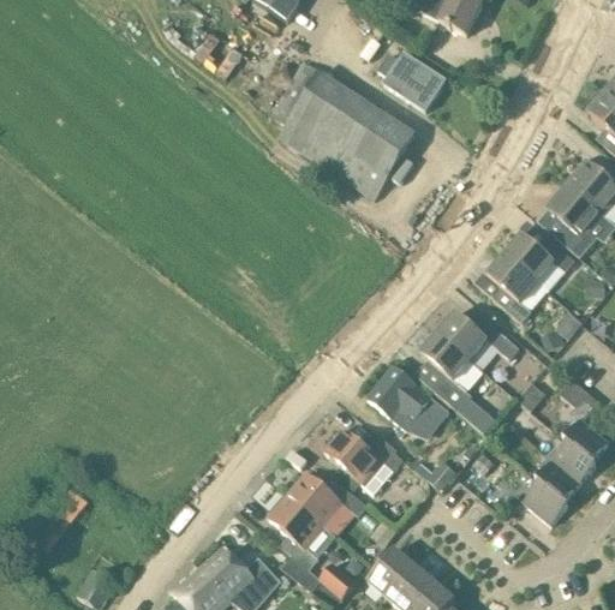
[(255,0),(258,3),(274,12),(288,22),(302,0),(255,0)]
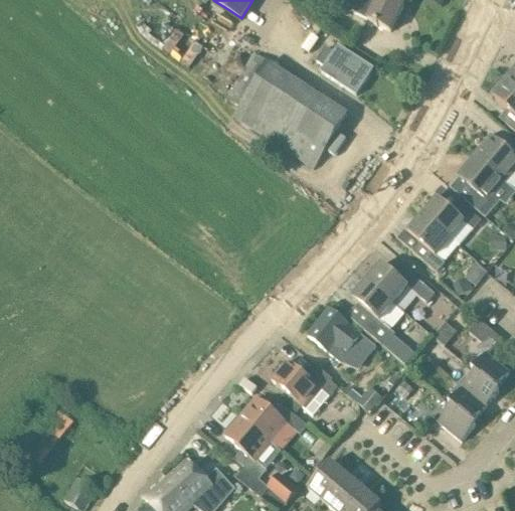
[(357,0),(353,9),(366,16),(391,29),(405,2),(401,0),(357,0)]
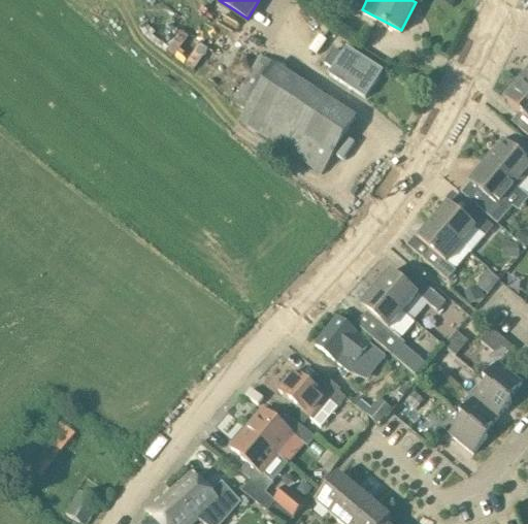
[(334,47),(325,61),(334,67),(330,72),(366,95),(383,69),(348,45),(342,53),(334,47)]
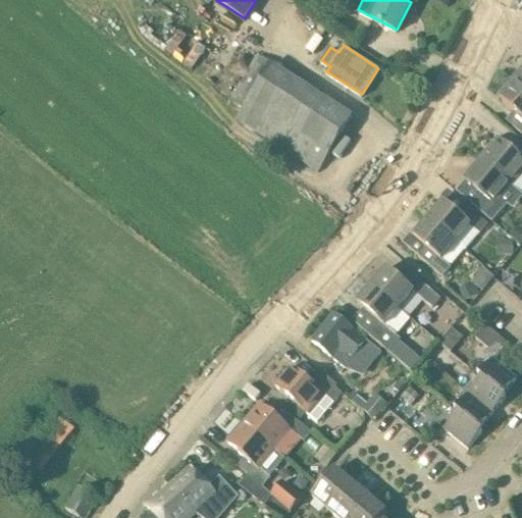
[(243,106),(236,116),(318,168),(353,114),(270,62),(257,53),(229,97),(243,106)]
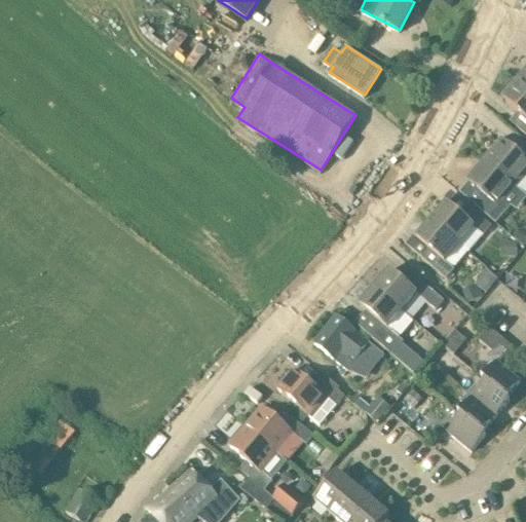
[(525,85),(519,79),(503,98),(525,115),(517,124),(525,132),(525,85)]
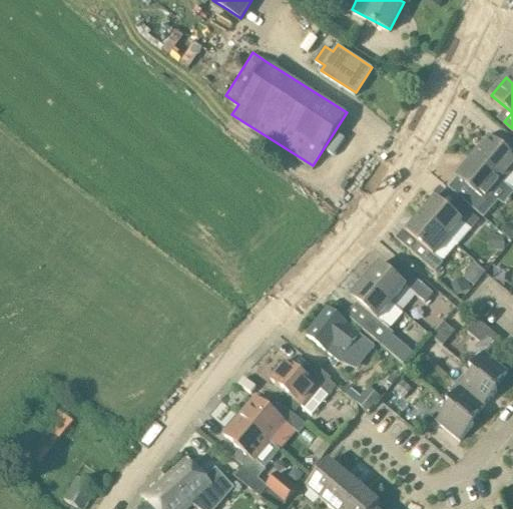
[(512,153),(489,133),(472,153),(504,179),(512,167),(512,153)]
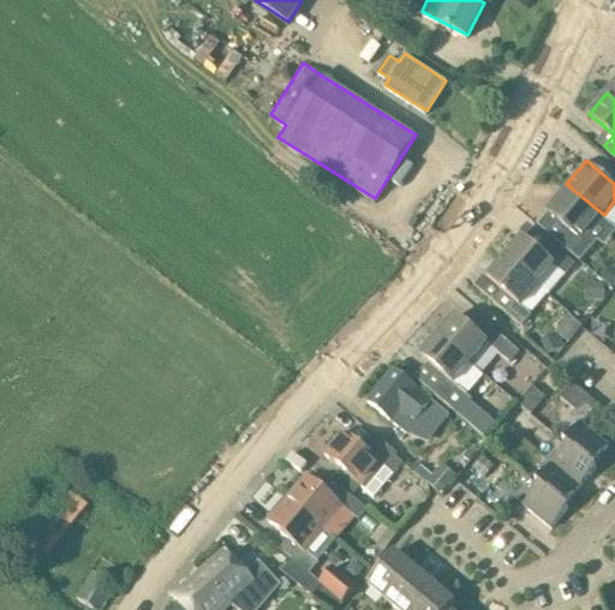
[(604,215),(566,184),(547,207),(565,222),(554,235),(580,258),(598,237),(590,231),(604,215)]
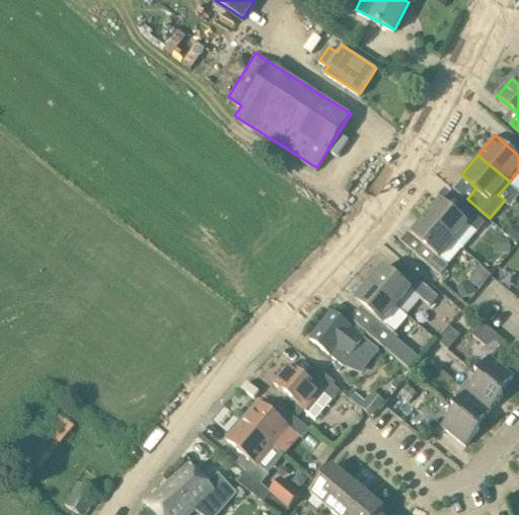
[(452,209),(441,199),(426,215),(453,238),(467,222),(477,230),(486,220),(460,200),(452,209)]
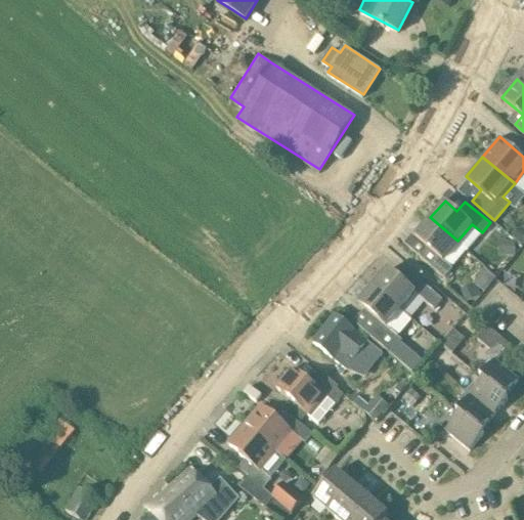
[(457,241),(430,217),(416,234),(428,245),(420,254),(444,275),(452,266),(451,265),(467,248),(457,241)]
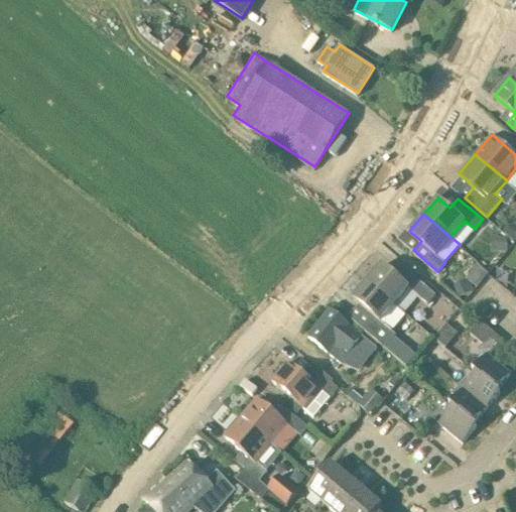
[(515,223),(507,233),(515,239),(515,237),(515,223)]
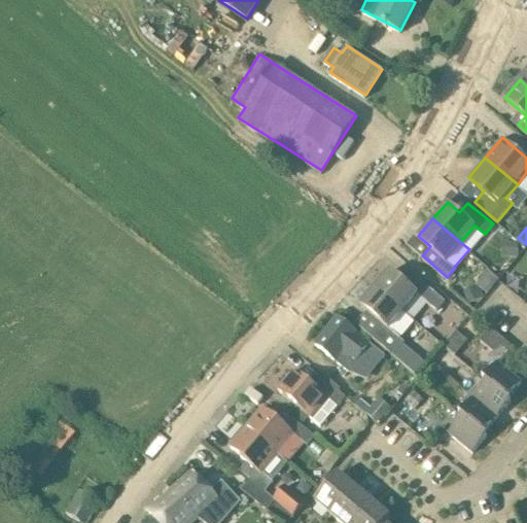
[(503,239),(503,252),(518,252),(518,239),(503,239)]
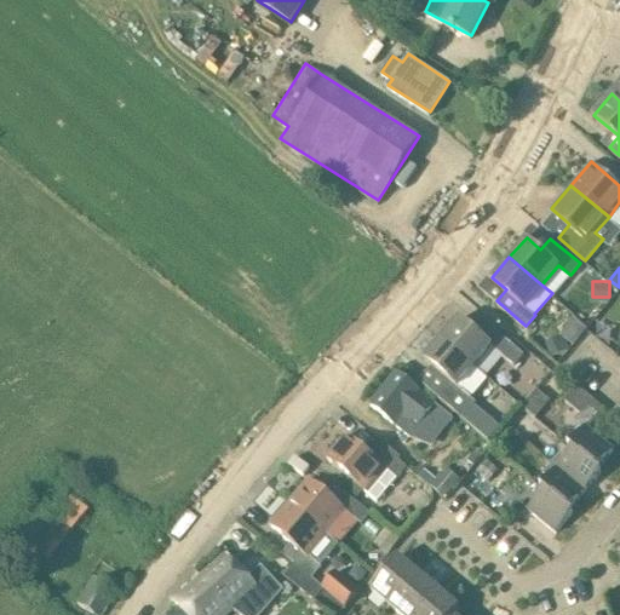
[(557,328),(569,340),(585,326),(574,312),(557,328)]
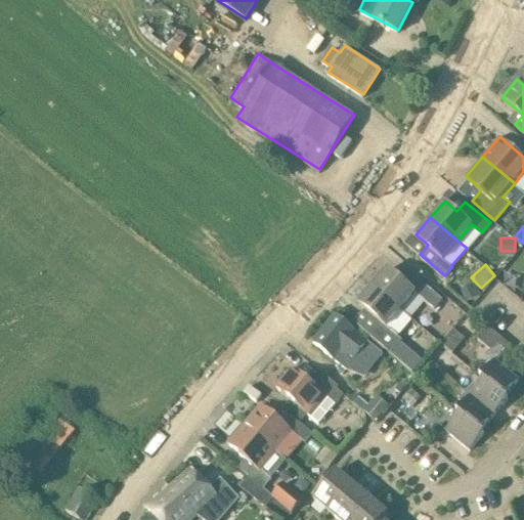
[(388,267),(374,284),(401,307),(410,315),(425,299),(435,307),(443,298),(418,276),(410,286),(388,267)]
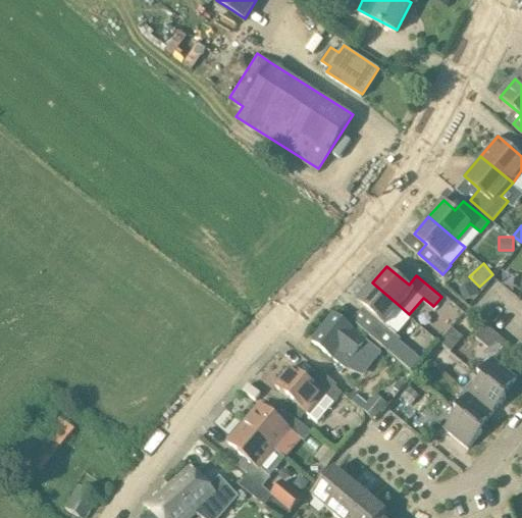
[(409,314),(400,306),(372,282),(357,300),(379,318),(368,331),(389,350),(401,337),(397,332),(411,316),(409,314)]
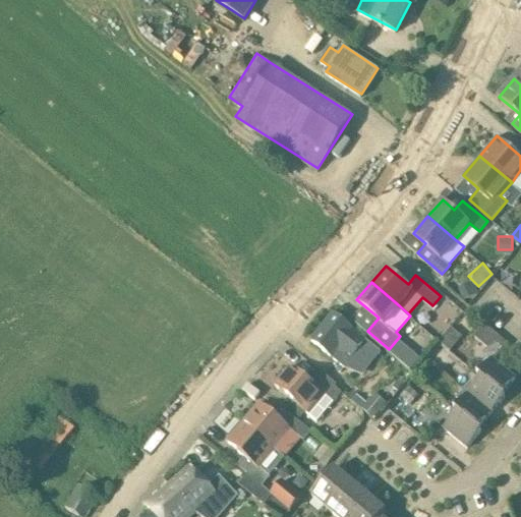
[(473,282),(461,287),(465,297),(477,291),(473,282)]
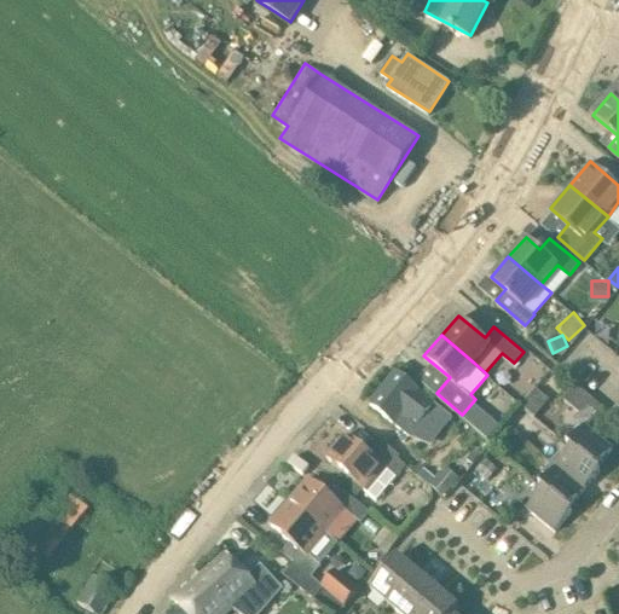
[(432,442),(453,415),(394,370),(370,401),(410,433),(414,428),(432,442)]
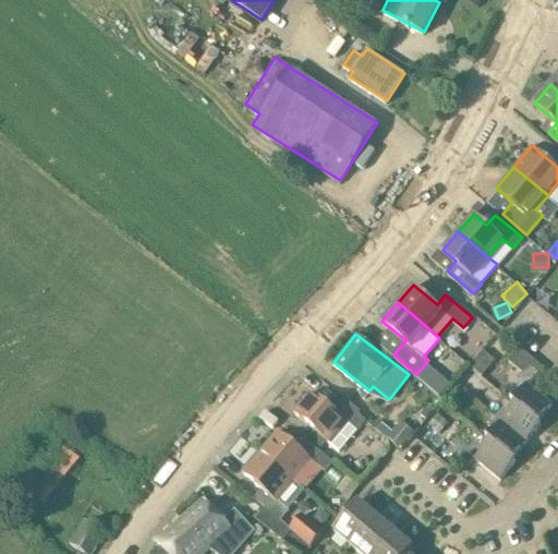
[(519,345),(508,358),(522,370),(517,376),(525,383),(526,381),(530,383),(544,365),(519,345)]
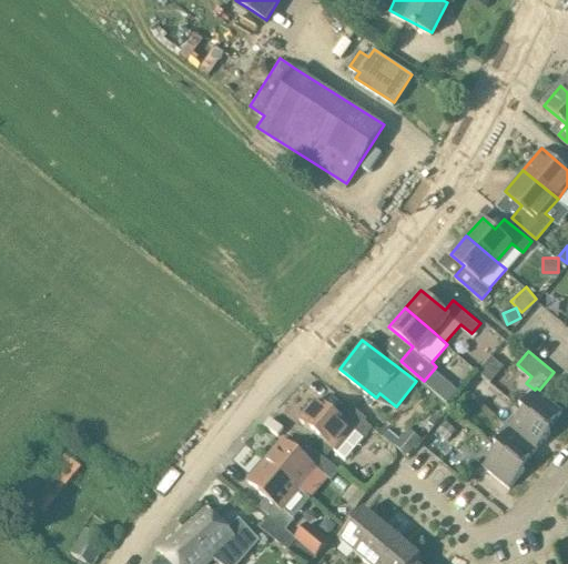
[(480,369),(492,378),(503,362),(490,353),(480,369)]
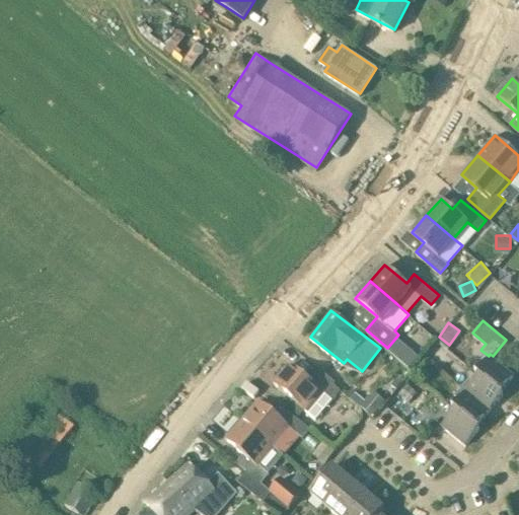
[(475,371),(478,374),(479,373),(500,390),(500,389),(513,374),(493,356),(490,354),(489,356),(475,371)]
